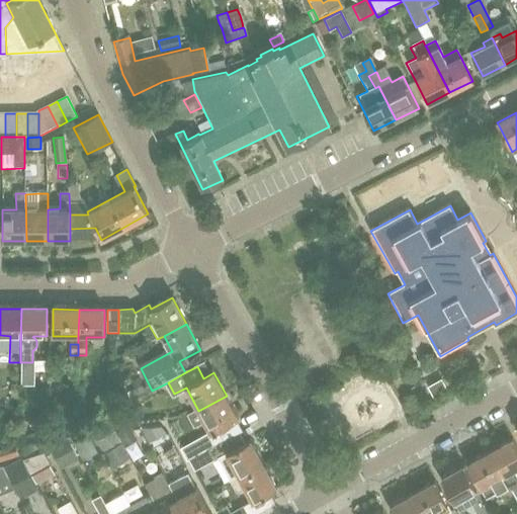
[(433,401),(447,393),(441,380),(426,389),(433,401)]
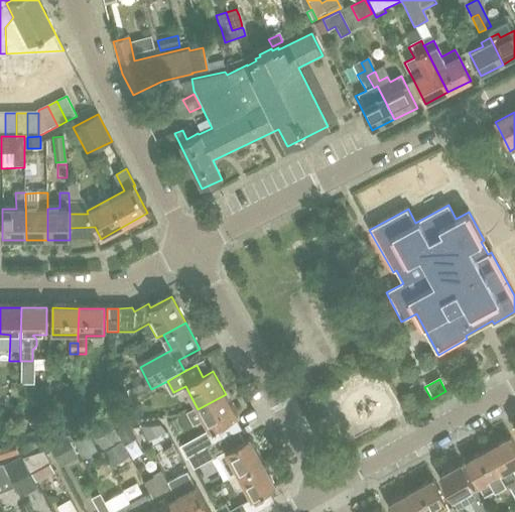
[(190,453),(192,457),(234,434),(228,422),(238,417),(226,394),(198,409),(186,415),(194,428),(205,422),(210,432),(195,440),(199,448),(190,453)]
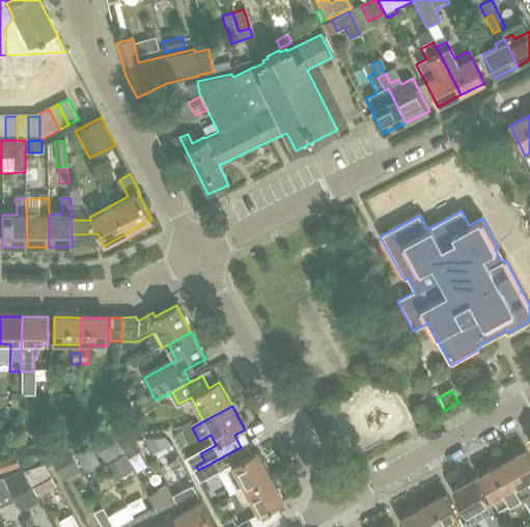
[(128,415),(110,424),(110,439),(139,436),(138,420),(135,416),(128,415)]
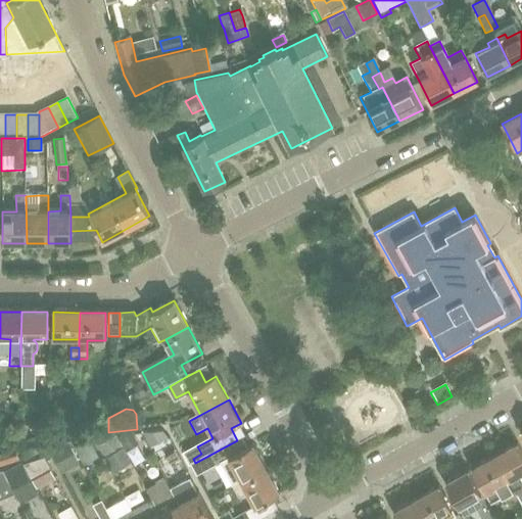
[(162,432),(142,434),(149,449),(168,439),(162,432)]
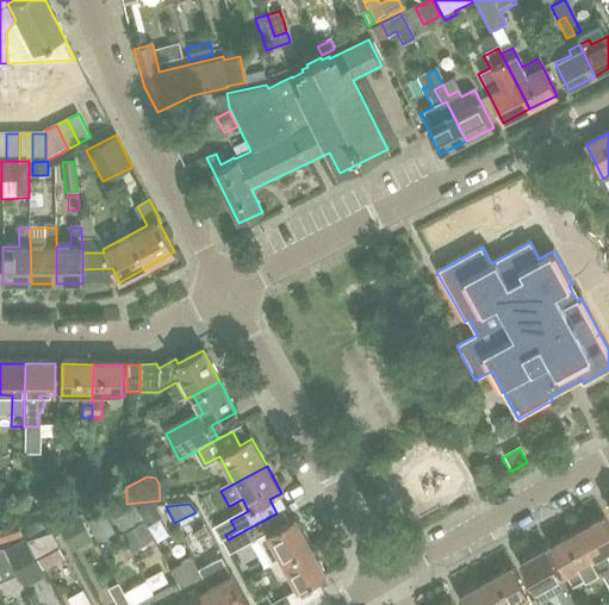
[(154,506),(135,511),(145,528),(161,519),(154,506)]
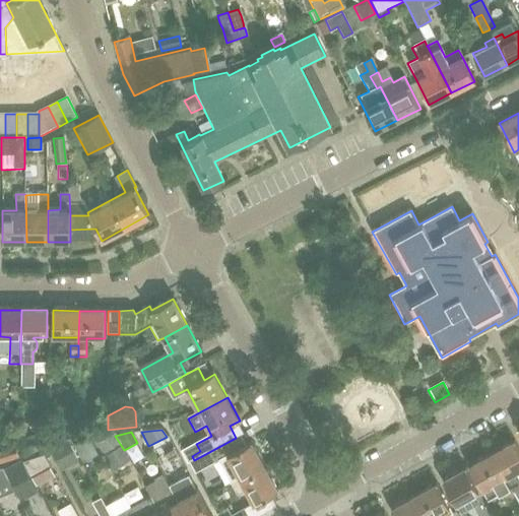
[(48,448),(44,434),(21,441),(25,455),(48,448)]
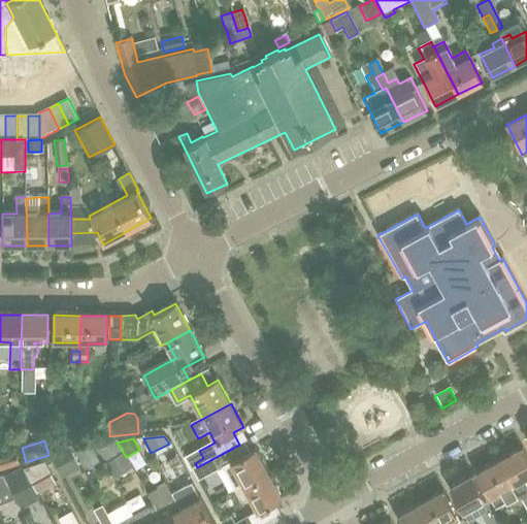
[(108,471),(128,461),(126,457),(117,443),(117,441),(98,451),(108,471)]
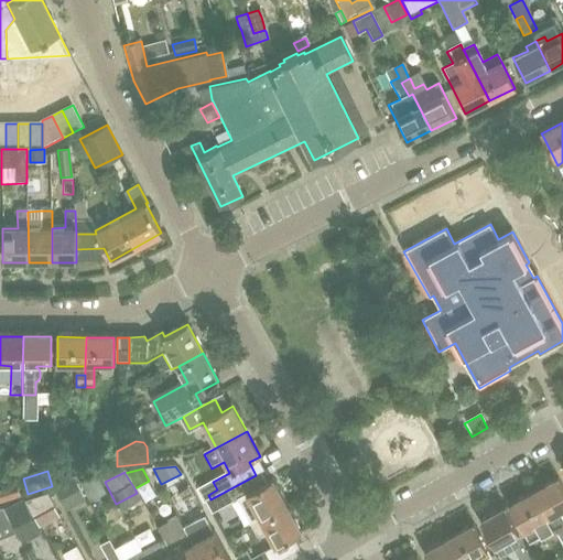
[(77,482),(88,504),(106,495),(95,473),(77,482)]
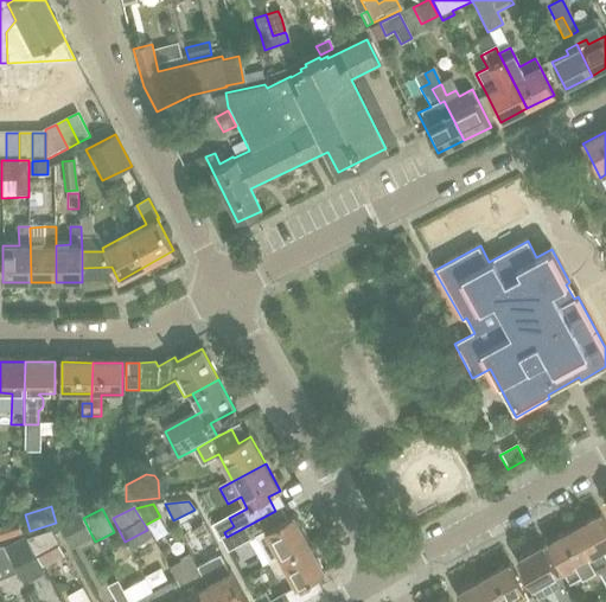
[(270,564),(310,544),(294,516),(286,520),(279,508),(275,511),(227,537),(228,538),(222,540),(229,555),(257,539),(270,564)]
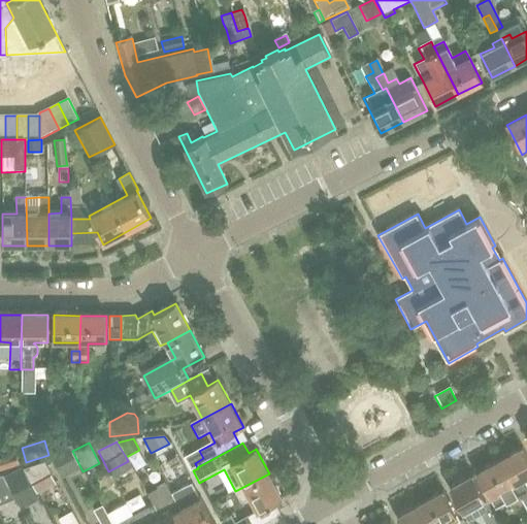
[(500,460),(517,490),(523,501),(526,509),(526,454),(523,448),(500,460)]
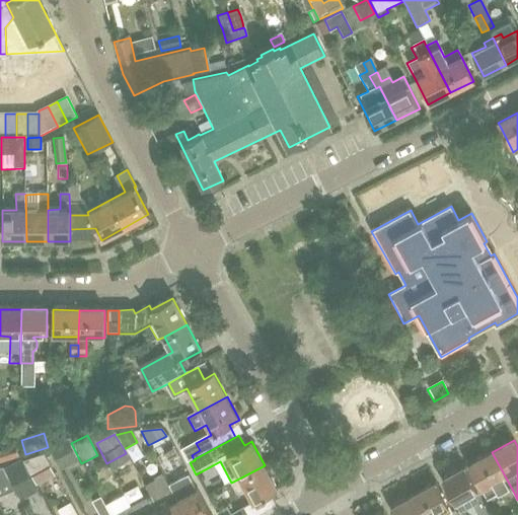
[(67,441),(50,449),(55,460),(72,453),(67,441)]
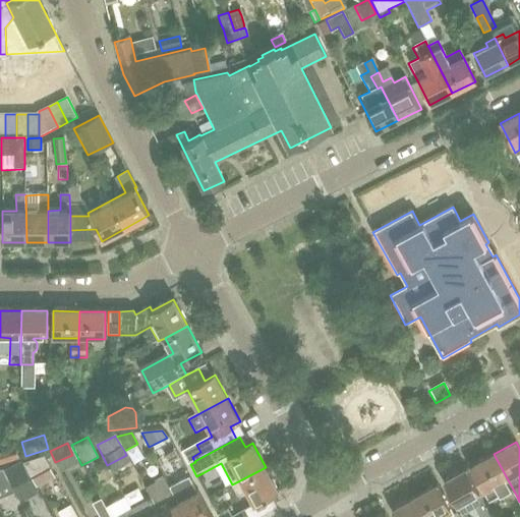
[(0,464),(15,460),(18,459),(14,445),(0,450),(0,464)]
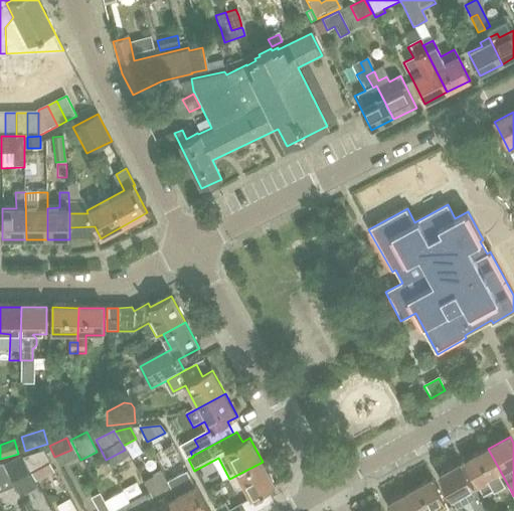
[(510,489),(504,478),(488,449),(466,461),(485,495),(500,487),(503,493),(510,489)]
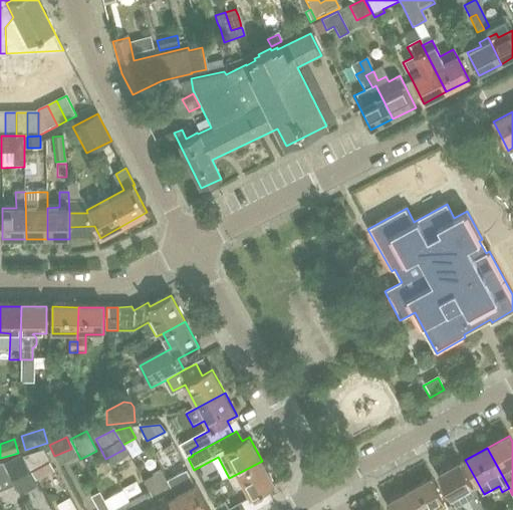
[(43,452),(22,458),(35,482),(53,473),(43,452)]
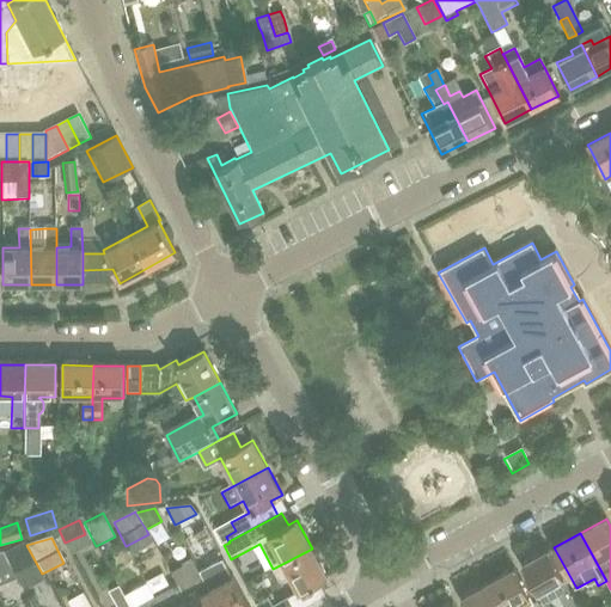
[(304,606),(309,604),(301,592),(328,578),(312,549),(273,569),(280,582),(291,576),(299,593),(275,606),(272,606),(268,599),(255,606),(304,606)]
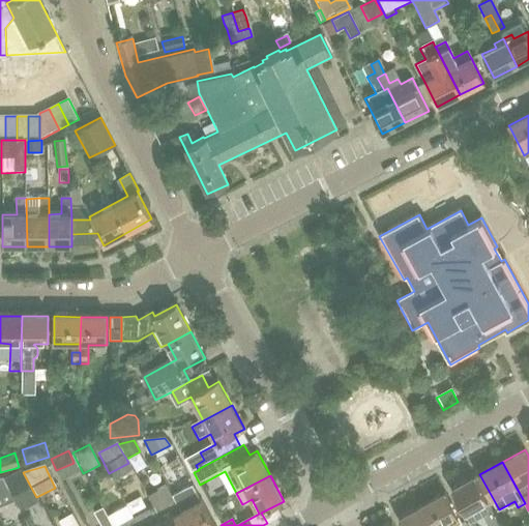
[(452,489),(465,513),(470,523),(483,516),(489,525),(502,525),(488,500),(475,476),(452,489)]
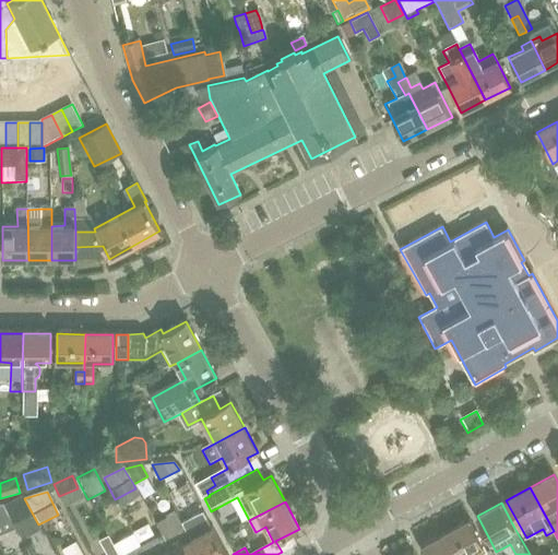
[(0,524),(10,519),(2,506),(0,507),(0,524)]
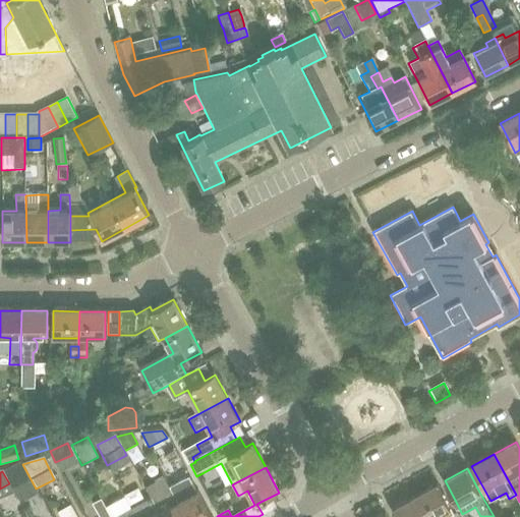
[(171,489),(185,516),(210,516),(189,477),(182,481),(171,489)]
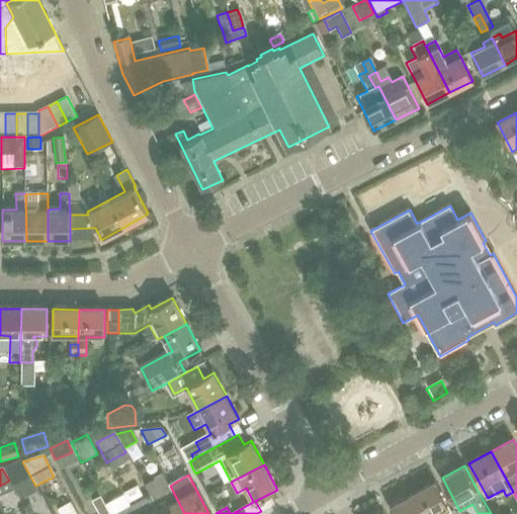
[(435,482),(412,495),(422,513),(449,513),(451,512),(447,505),(435,482)]
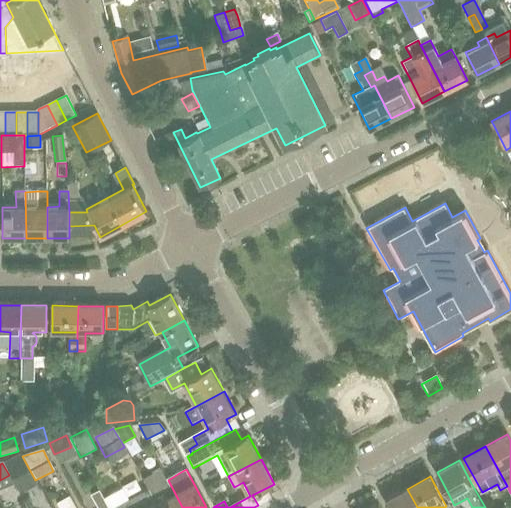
[(182,507),(168,480),(149,490),(156,503),(158,507),(182,507)]
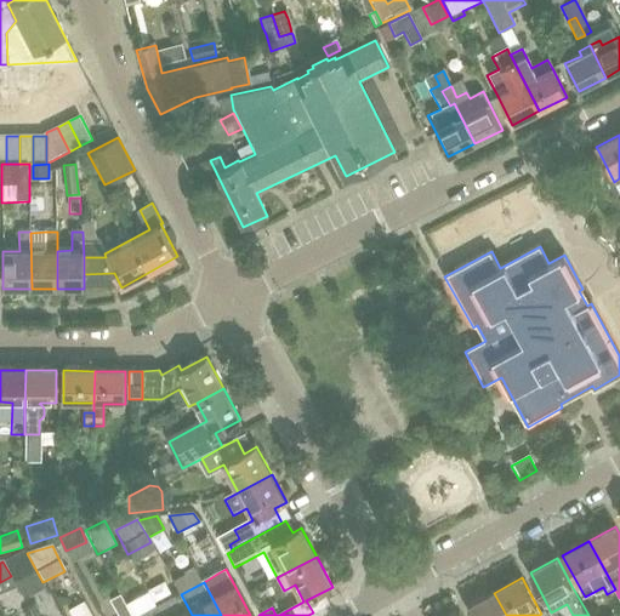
[(506,615),(494,593),(468,606),(472,615),(506,615)]
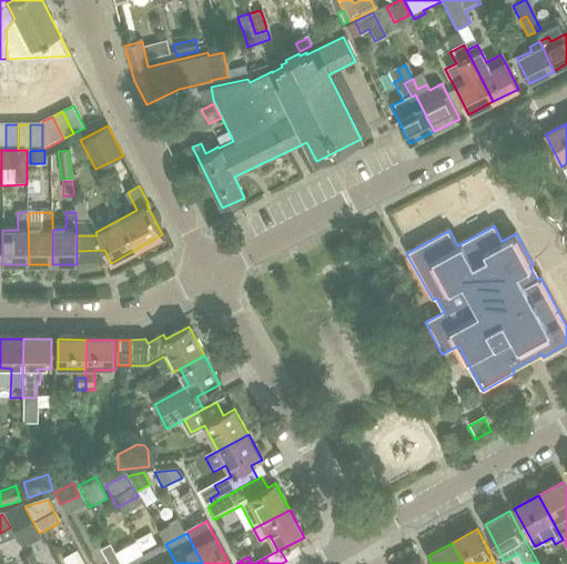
[(175,563),(173,559),(165,544),(155,549),(143,556),(147,563),(175,563)]
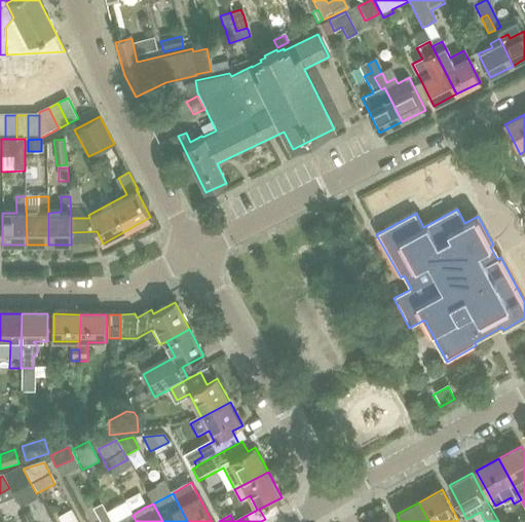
[(76,521),(71,511),(58,518),(60,521),(76,521)]
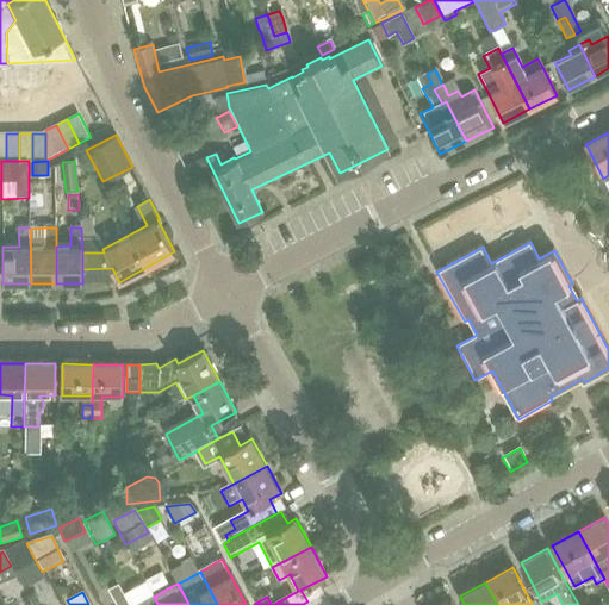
[(129,604),(122,592),(112,597),(116,604),(129,604)]
